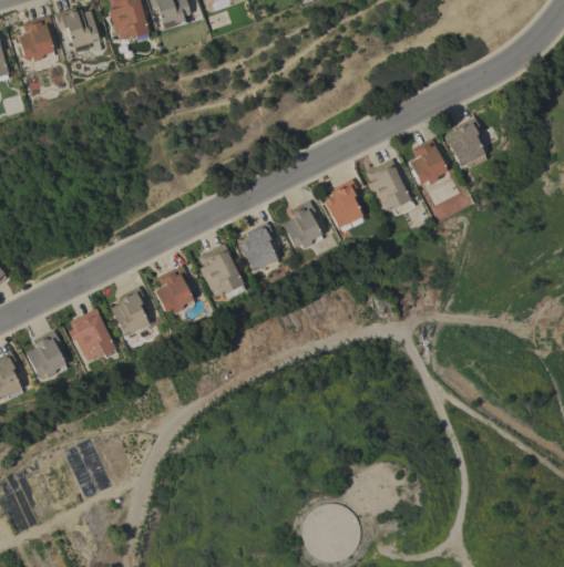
[(110,10),(122,7),(122,4),(112,8),(110,0),(141,0),(143,7),(142,7),(150,32),(149,32),(150,38),(139,41),(137,37),(125,40),(124,39),(120,40),(118,34),(116,34),(110,10)]
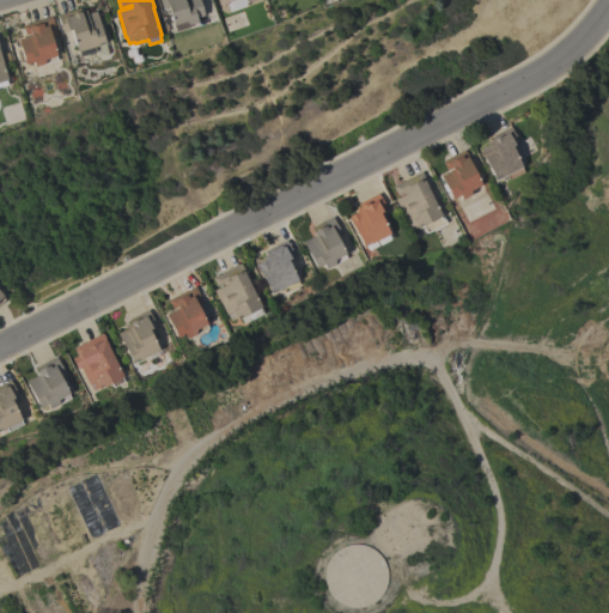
[(201,0),(206,14),(199,17),(200,22),(192,24),(192,25),(177,29),(176,24),(171,8),(165,10),(162,0),(201,0)]
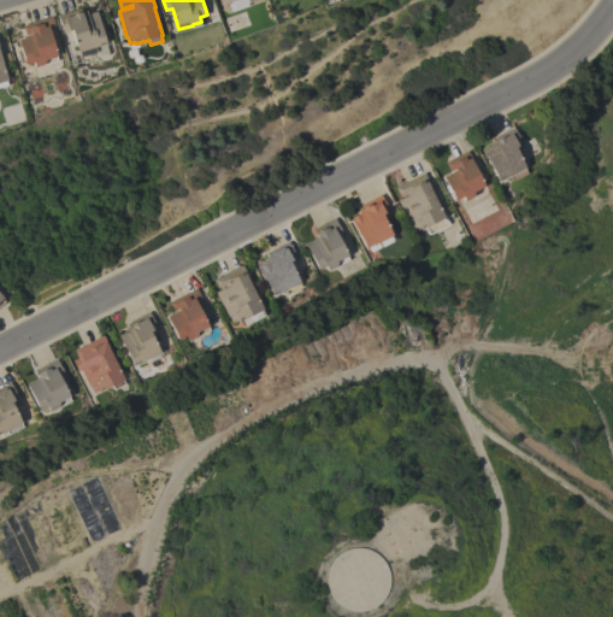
[(227,5),(224,0),(252,0),(249,1),(251,5),(234,12),(230,4),(227,5)]
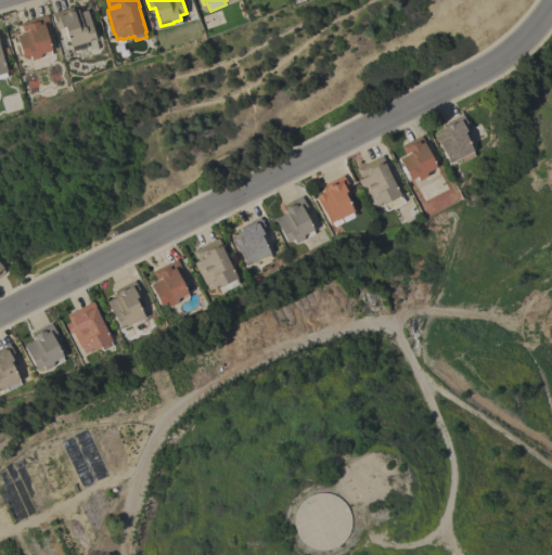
[(74,50),(73,46),(72,47),(66,27),(65,27),(65,28),(60,29),(54,13),(75,8),(76,10),(80,9),(81,12),(90,10),(98,39),(87,41),(89,47),(74,50)]
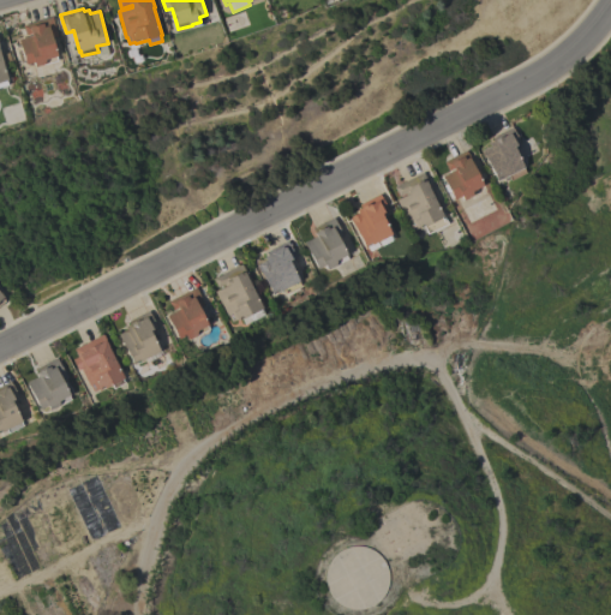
[(21,40),(35,35),(34,34),(28,35),(25,25),(55,17),(61,36),(54,37),(59,55),(60,60),(46,65),(37,67),(36,63),(28,64),(21,40)]
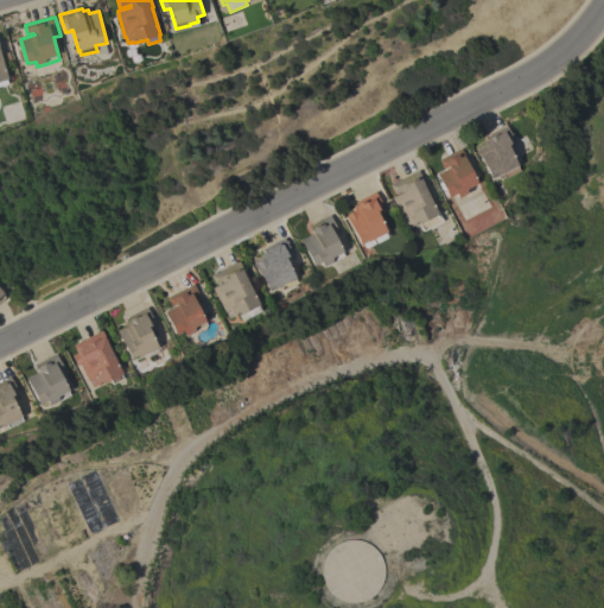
[(0,42),(5,40),(5,44),(2,45),(4,50),(2,51),(10,78),(8,80),(10,84),(0,86),(0,42)]
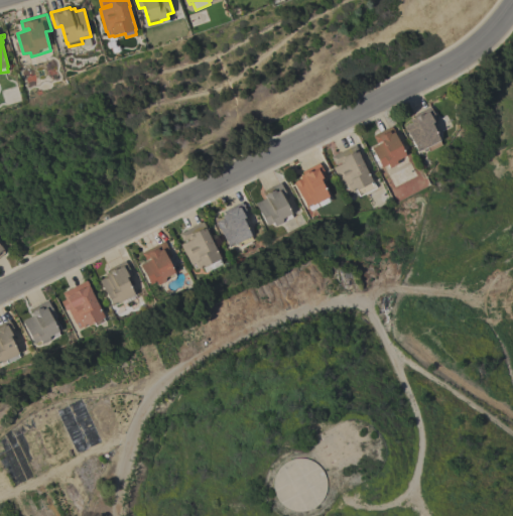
[(439,121),(435,123),(435,122),(432,123),(443,145),(430,151),(428,146),(420,150),(420,151),(419,152),(407,126),(413,123),(412,120),(416,118),(415,115),(432,107),(439,121)]
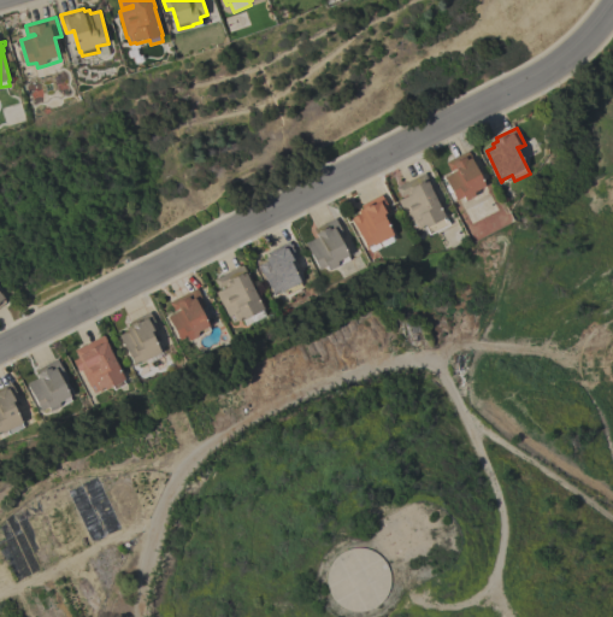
[(446,176),(459,170),(458,169),(452,171),(448,163),(471,151),(475,159),(473,159),(487,186),(476,192),(477,194),(476,197),(467,201),(465,197),(458,200),(446,176)]
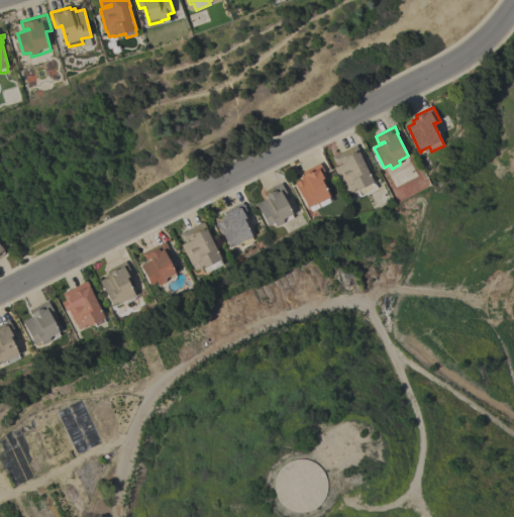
[(378,188),(361,196),(357,190),(355,191),(353,192),(353,191),(349,194),(346,188),(345,189),(335,168),(345,163),(344,162),(337,165),(333,158),(358,144),(366,159),(364,160),(375,182),(378,188)]
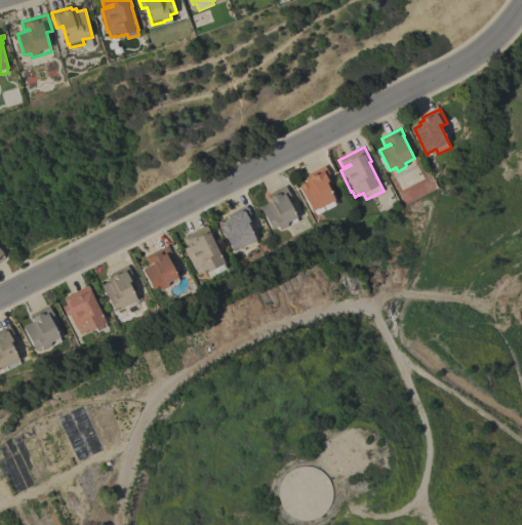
[(302,186),(302,185),(308,182),(306,178),(310,176),(309,174),(327,166),(334,180),(329,183),(329,182),(327,183),(336,200),(335,200),(337,204),(325,210),(326,210),(318,214),(316,210),(313,211),(300,186),(302,186)]
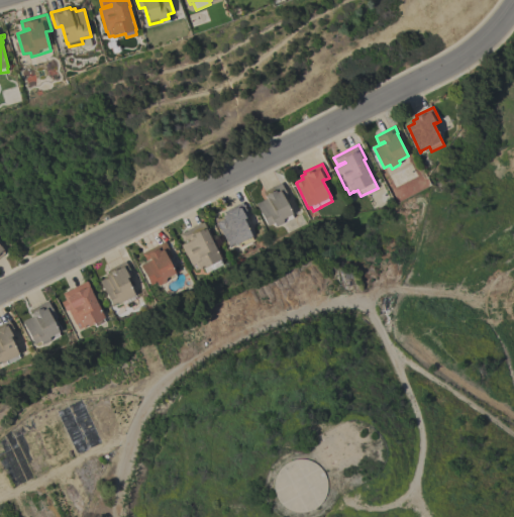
[(258,204),(268,199),(266,195),(267,195),(265,192),(283,183),(291,199),(286,201),(295,218),(284,224),(283,223),(277,226),(275,223),(269,226),(258,204)]
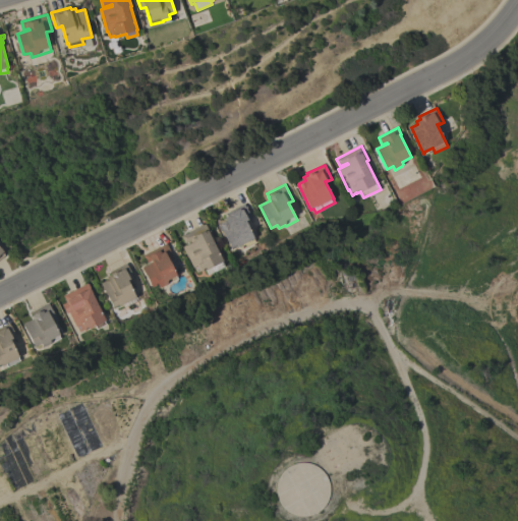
[(253,219),(252,219),(253,222),(256,221),(259,224),(250,228),(254,238),(256,242),(243,248),(242,245),(238,246),(233,248),(234,249),(232,249),(220,224),(227,220),(226,217),(230,215),(229,213),(246,205),(253,219)]
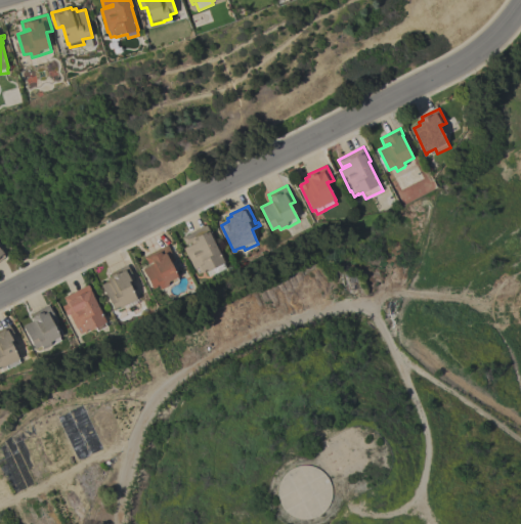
[(225,267),(216,272),(209,276),(207,271),(206,271),(206,272),(204,273),(204,272),(200,274),(197,268),(196,269),(190,258),(185,248),(196,244),(196,242),(187,246),(183,237),(209,225),(215,239),(225,262),(224,263),(225,267)]
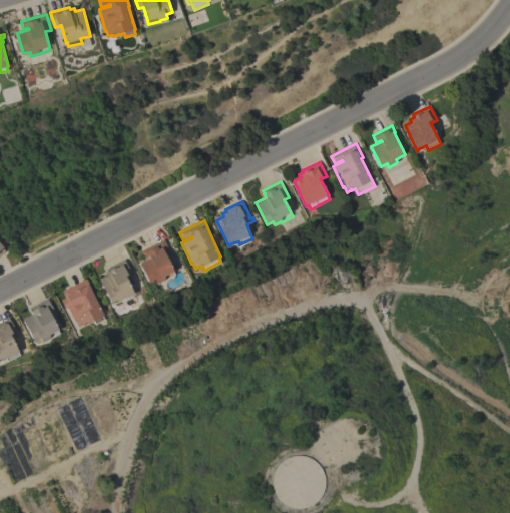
[(151,258),(151,257),(146,259),(142,251),(165,239),(168,244),(168,245),(173,254),(168,257),(176,275),(158,283),(157,280),(150,284),(141,263),(151,258)]
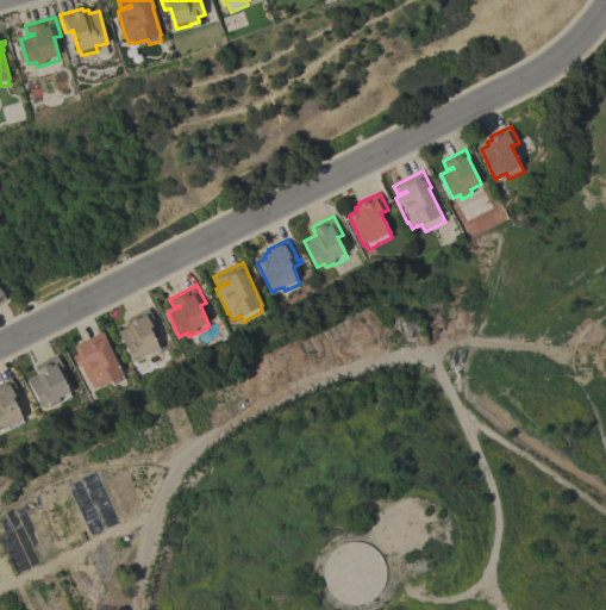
[(150,309),(158,325),(154,328),(152,327),(150,328),(161,349),(141,359),(141,358),(136,360),(136,361),(135,361),(119,331),(127,328),(126,324),(131,322),(130,318),(150,309)]
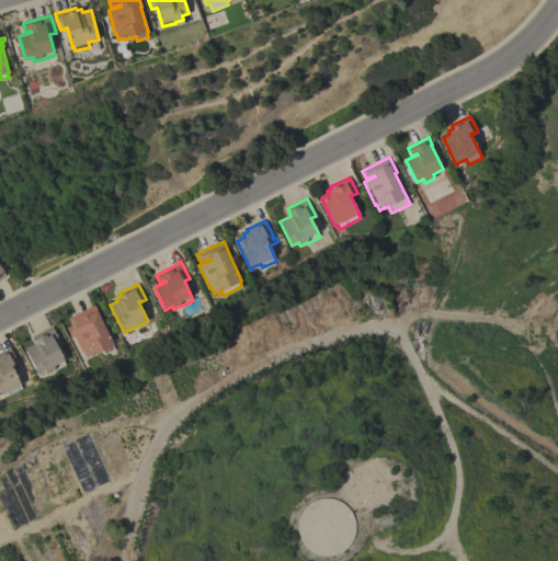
[(72,330),(83,324),(82,322),(73,327),(69,318),(97,305),(104,320),(103,321),(115,344),(114,345),(116,350),(105,355),(103,351),(97,354),(97,353),(93,354),(94,355),(92,356),(91,355),(87,357),(84,352),(83,352),(72,330)]
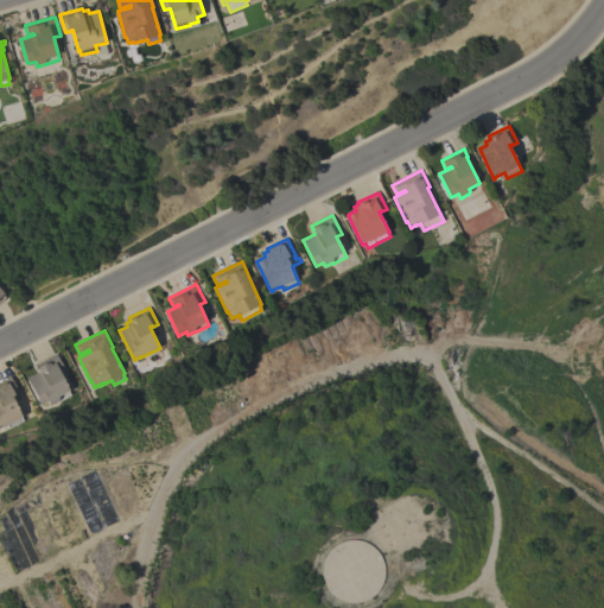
[(29,378),(40,373),(38,368),(39,367),(38,363),(58,354),(68,373),(62,375),(72,394),(51,405),(49,401),(42,405),(29,378)]
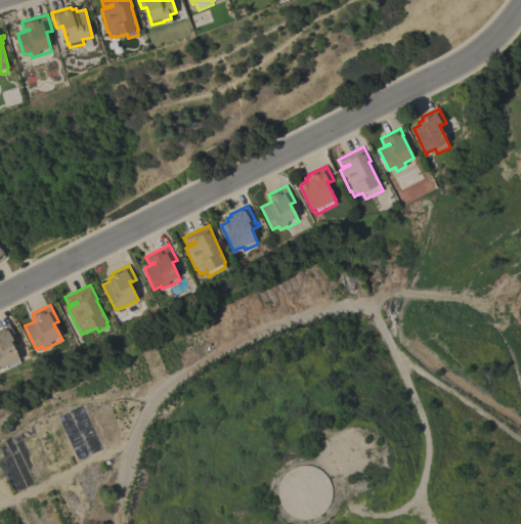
[(17,340),(13,342),(13,341),(11,342),(22,363),(8,369),(7,365),(0,368),(0,330),(10,325),(17,340)]
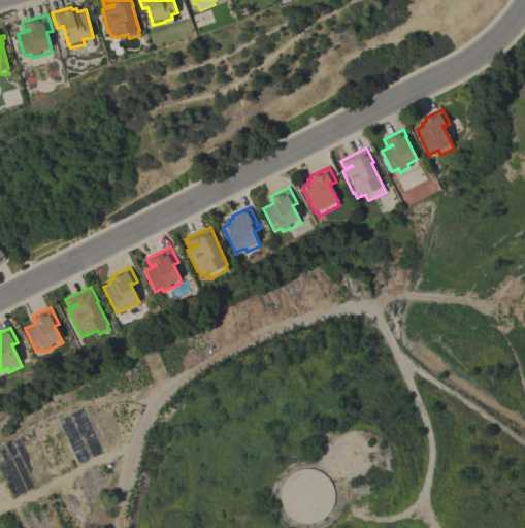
[(330,514),(326,517),(323,520),(319,522),(314,523),(308,523),(304,523),(299,522),(295,520),(291,517),(288,514),(285,509),(283,505),(282,500),(282,496),(282,491),(283,487),(285,482),(288,479),(291,474),(295,472),(299,470),(304,469),(308,468),(314,469),(319,470),(323,472),(327,474),(330,479),(332,482),(334,487),(336,491),(336,496),(336,500),(334,505),(332,509),(330,514)]
